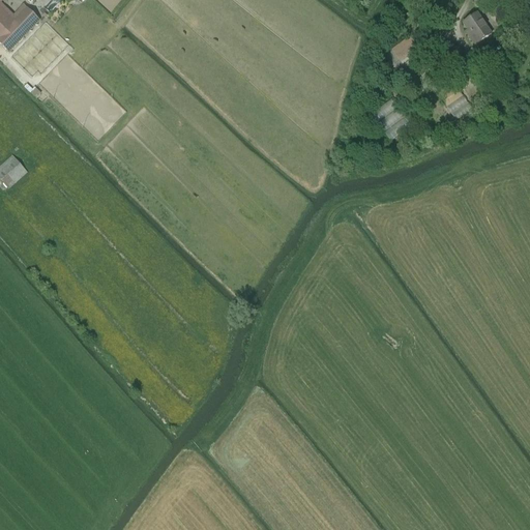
[(26,9),(13,22),(0,8),(0,45),(8,54),(39,22),(26,9)]
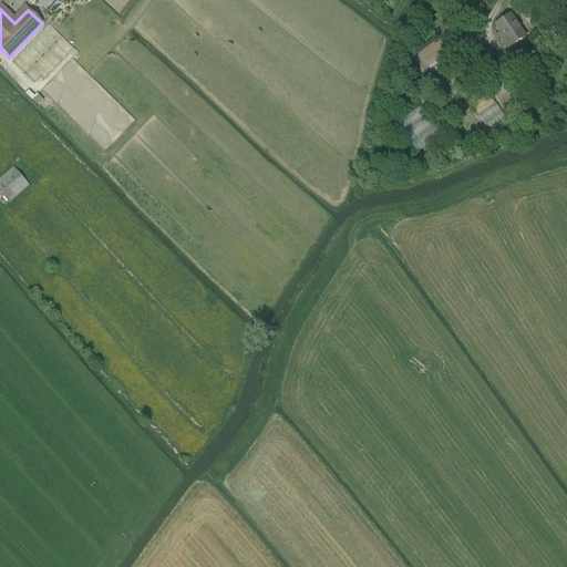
[(511,14),(494,26),(503,38),(501,39),(507,50),(525,38),(511,14)]
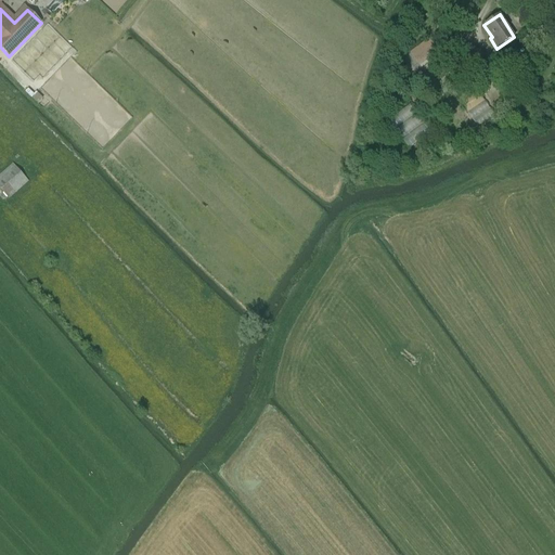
[(410,53),(422,69),(424,73),(444,56),(443,54),(447,52),(440,43),(437,46),(431,38),(410,53)]
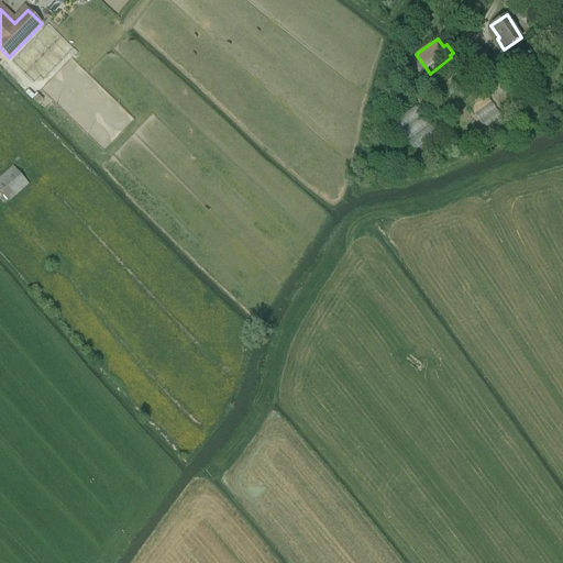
[(474,114),(490,102),(479,87),(463,98),(474,114)]
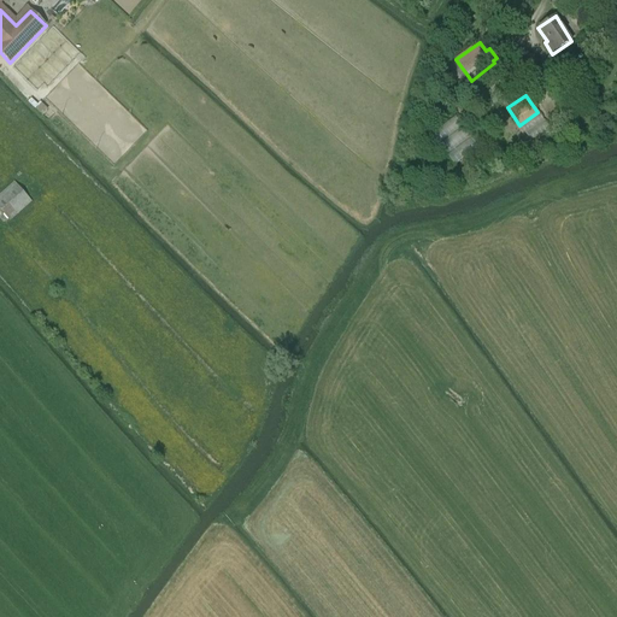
[(31,201),(15,182),(0,194),(0,209),(11,221),(31,201)]
